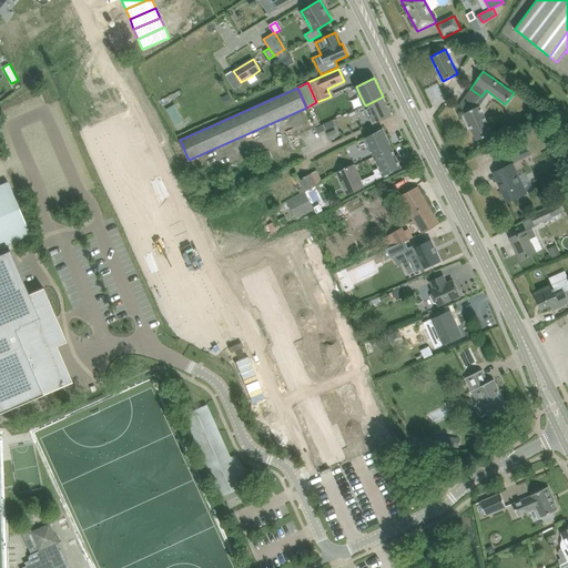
[(482,97),(470,89),(460,104),(465,113),(464,113),(477,141),(487,137),(493,133),(479,107),(475,108),(475,107),(482,97)]
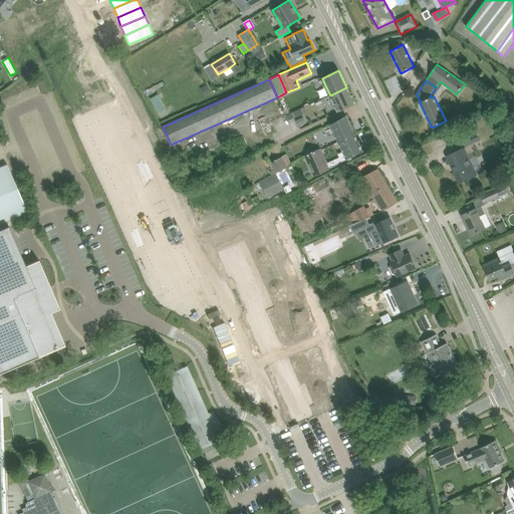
[(346,87),(330,95),(338,111),(354,104),(346,87)]
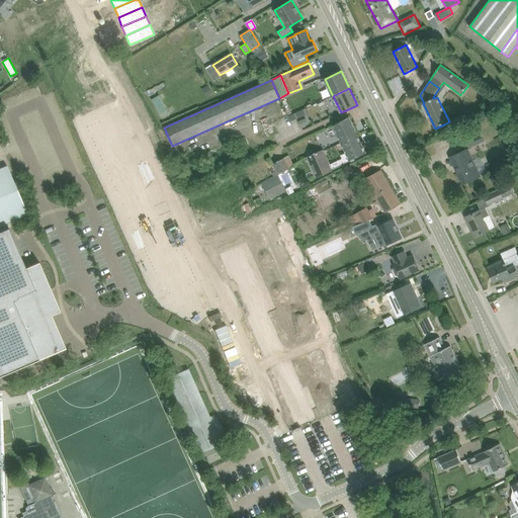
[(169,115),(159,95),(152,99),(162,118),(169,115)]
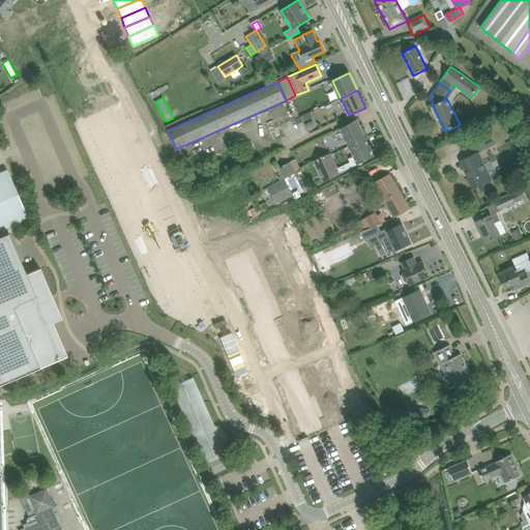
[(357,120),(340,128),(349,147),(365,139),(357,120)]
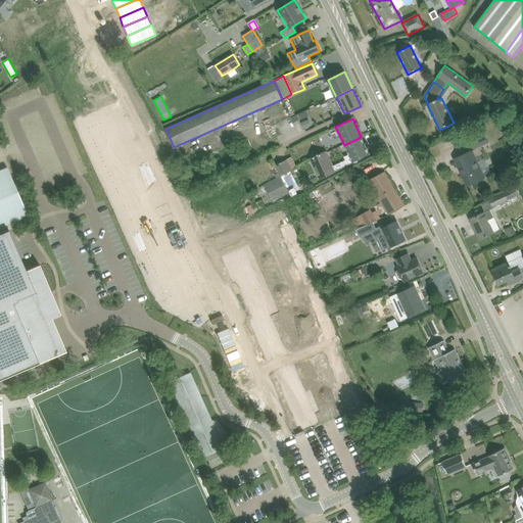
[(308,120),(301,123),(303,129),(311,126),(308,120)]
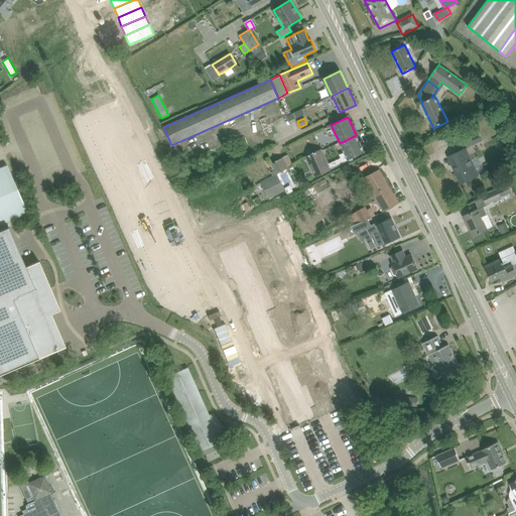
[(478,133),(464,140),(468,147),(482,140),(478,133)]
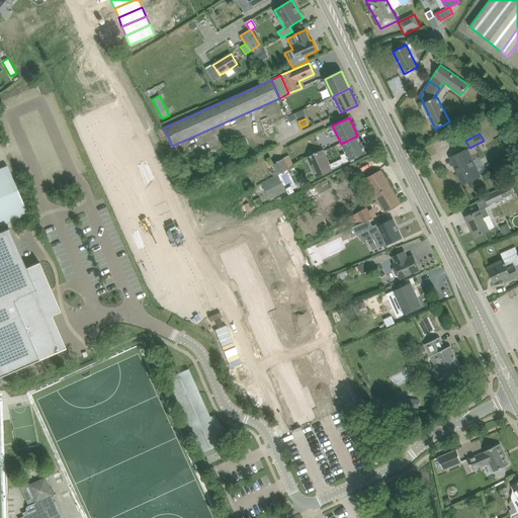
[(323,149),(307,157),(317,178),(332,171),(332,169),(365,153),(357,136),(341,144),(345,153),(341,155),(343,158),(329,165),(323,149)]
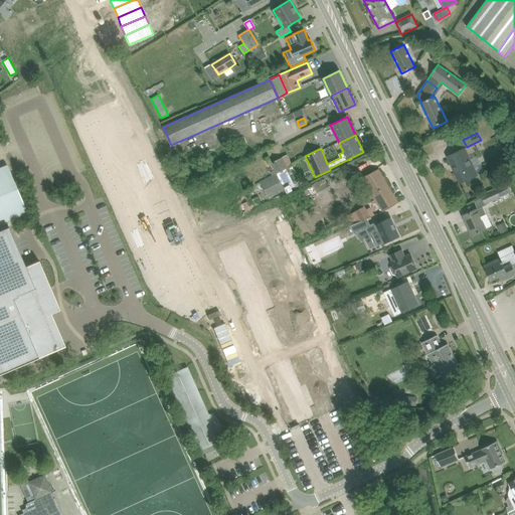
[(465,149),(457,152),(448,157),(460,183),(477,175),(465,149)]
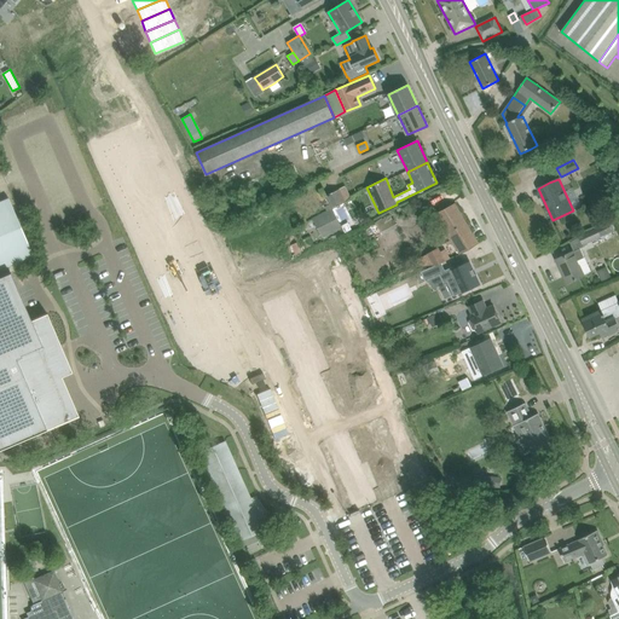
[(325,196),(331,209),(352,198),(346,186),(325,196)]
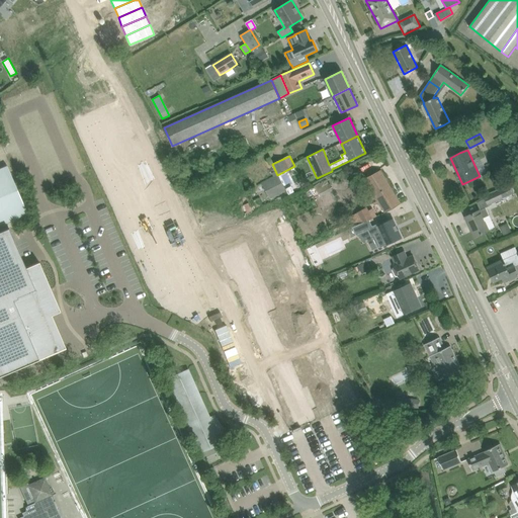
[(0,225),(27,213),(7,166),(0,168),(0,225)]
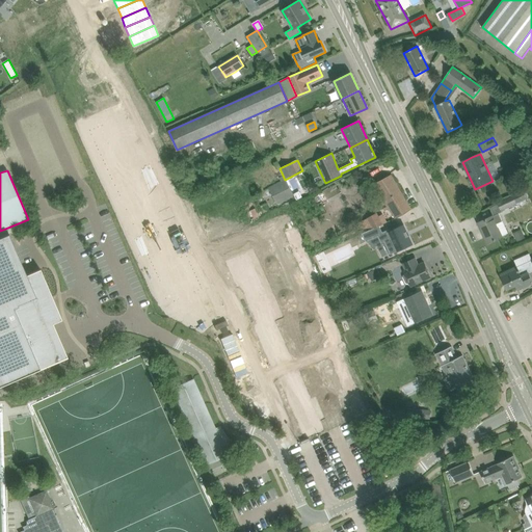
[(391,175),(382,180),(373,185),(388,207),(383,209),(386,211),(389,209),(395,219),(411,209),(391,175)]
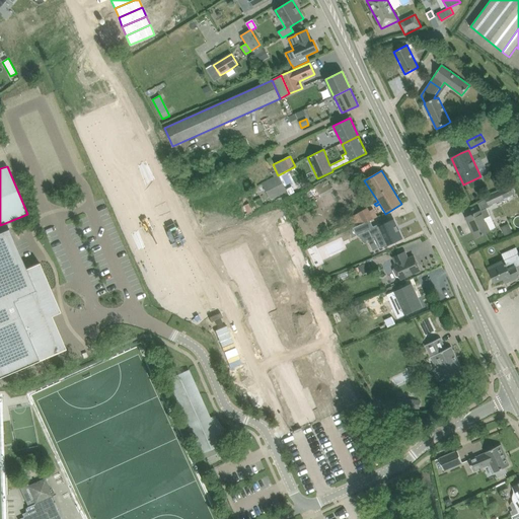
[(279,175),(262,184),(270,200),(287,192),(279,175)]
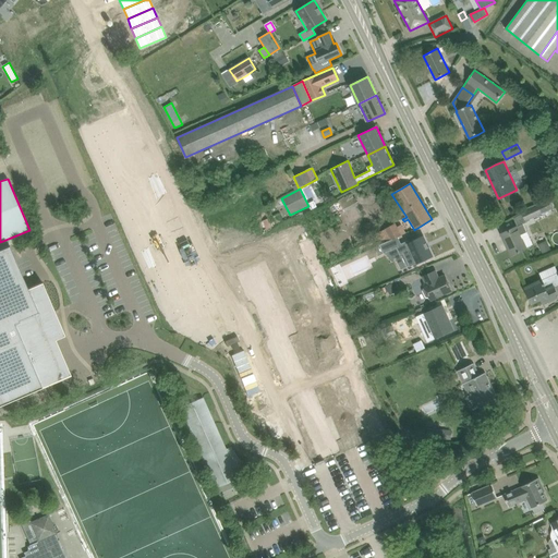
[(338,201),(343,213),(359,205),(353,194),(338,201)]
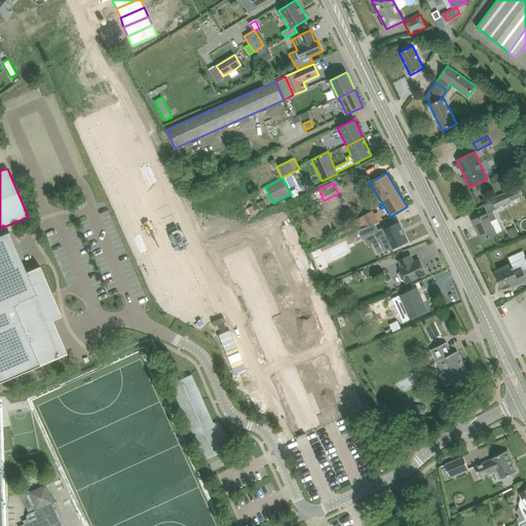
[(296,189),(291,192),(294,198),(299,195),(296,189)]
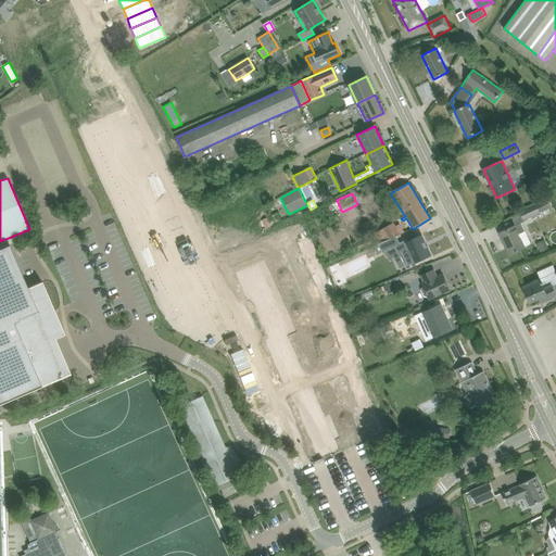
[(546,200),(520,212),(525,219),(551,207),(546,200)]
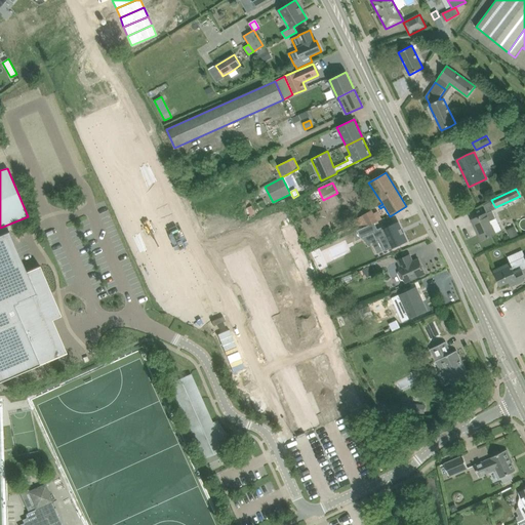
[(362,214),(355,219),(359,228),(378,219),(372,209),(362,214)]
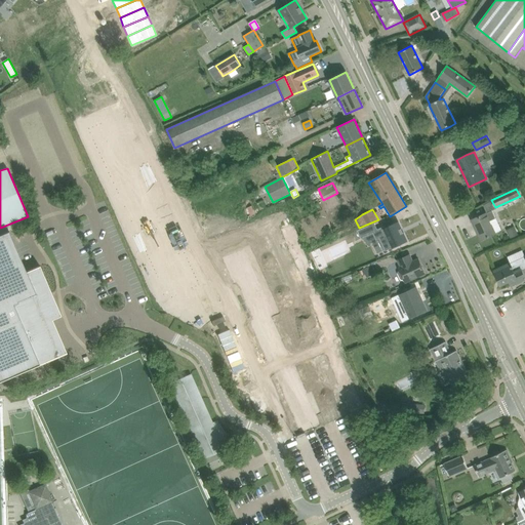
[(481,215),(472,219),(479,235),(481,240),(495,234),(495,233),(490,221),(496,218),(492,210),(486,213),(481,215)]
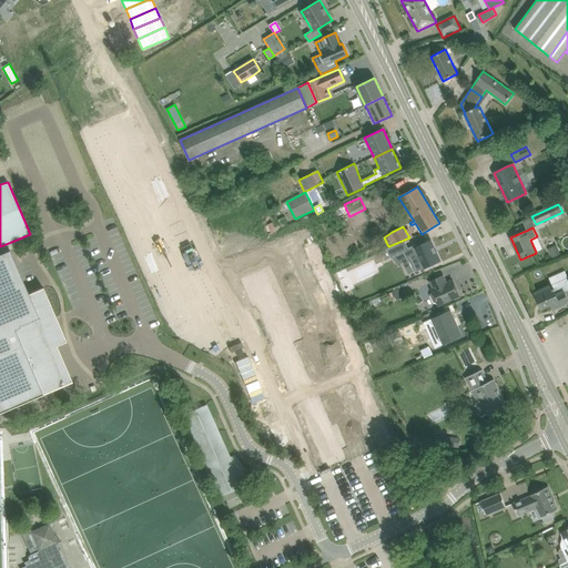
[(408,250),(404,252),(407,260),(411,257),(416,272),(425,269),(429,266),(440,261),(430,241),(429,240),(408,250)]
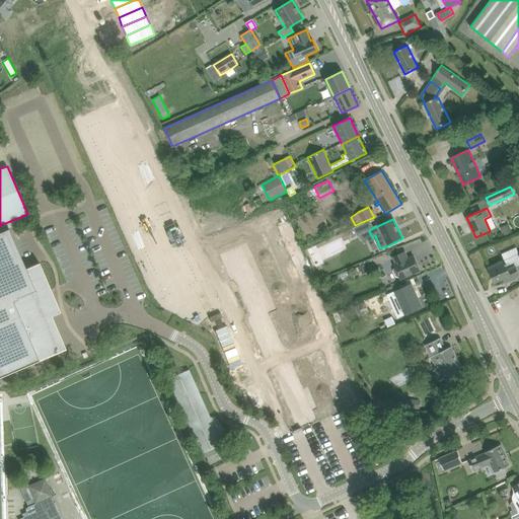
[(370,220),(354,228),(350,230),(353,237),(357,235),(358,235),(369,230),(373,228),(370,220)]
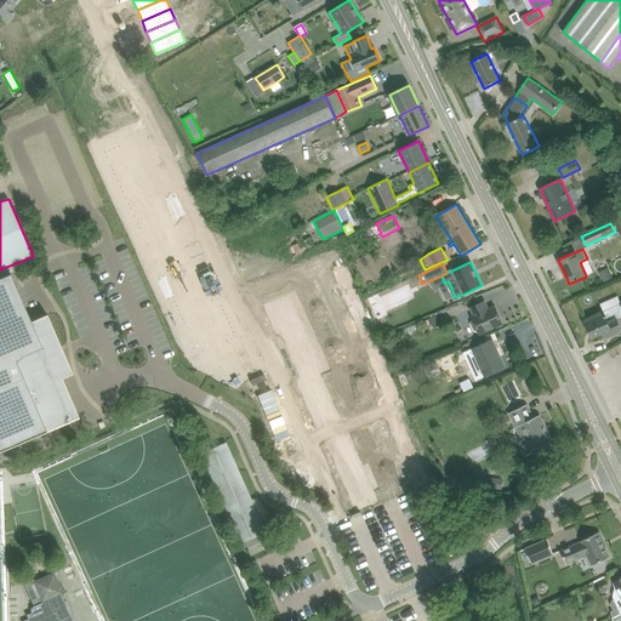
[(10,273),(0,277),(0,450),(69,421),(45,365),(64,357),(46,314),(30,322),(10,273)]
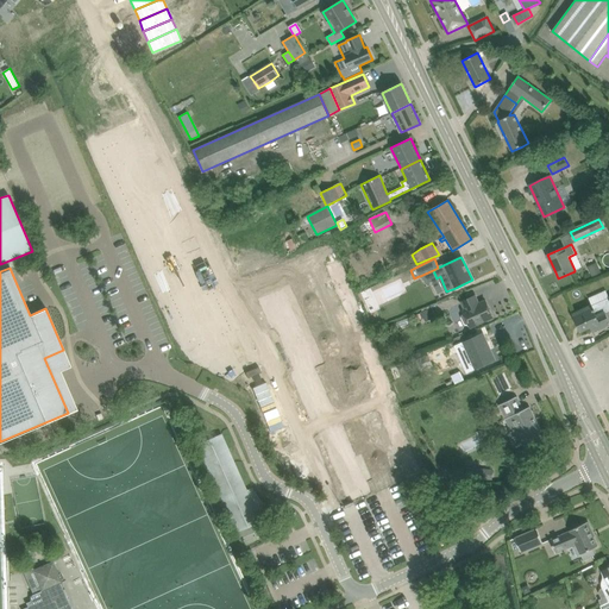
[(283,290),(261,300),(265,313),(289,303),(283,290)]
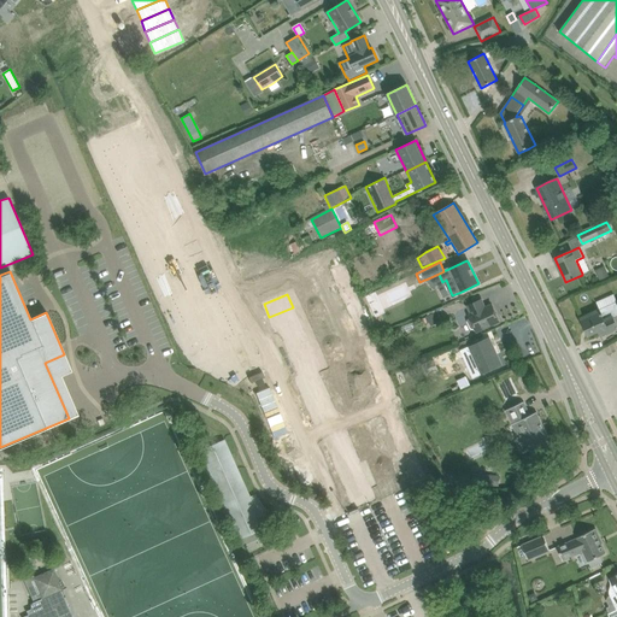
[(476,328),(479,334),(500,323),(492,305),(486,307),(482,300),(466,306),(471,317),(469,318),(468,322),(470,329),(474,329),(476,328)]
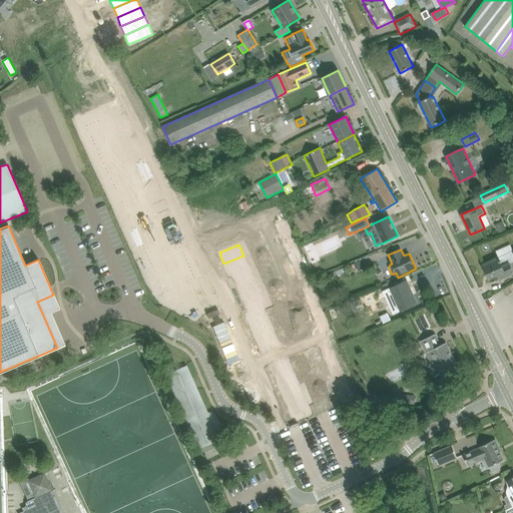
[(512,250),(492,261),(483,265),(489,279),(497,275),(499,280),(512,272),(512,250)]
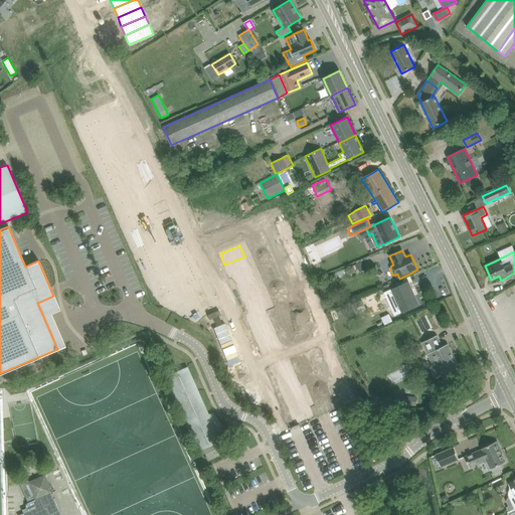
[(244,256),(224,265),(229,276),(249,268),(244,256)]
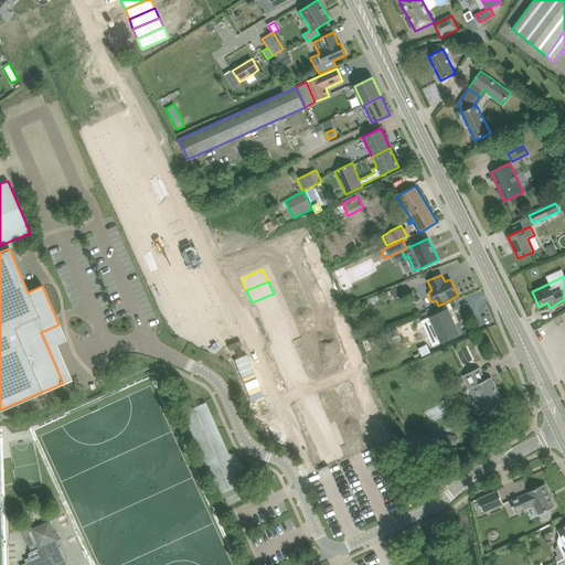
[(317,289),(321,304),(339,298),(334,284),(317,289)]
